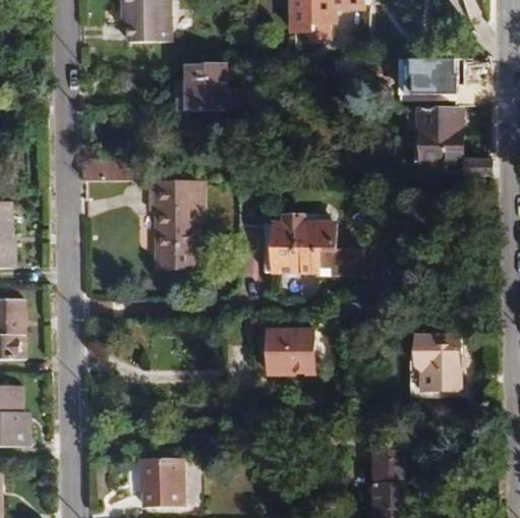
[(172,40),(171,0),(123,0),(124,9),(130,9),(130,19),(130,40),(172,40)]
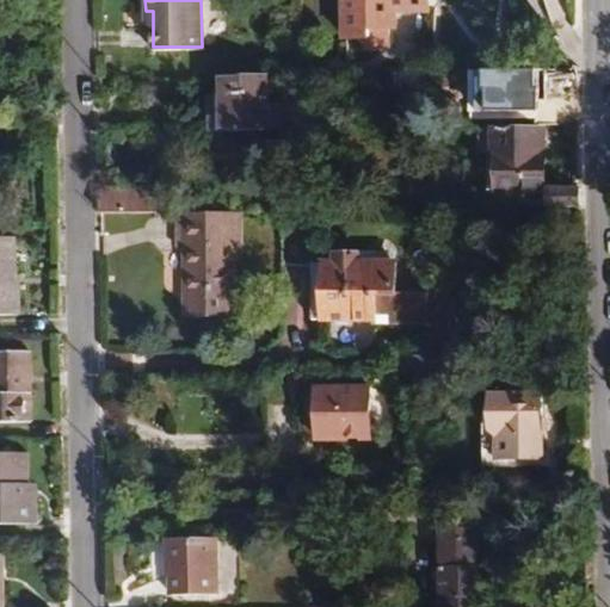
[(425,6),(425,0),(339,0),(340,36),(362,37),(363,45),(388,45),(388,6),(425,6)]
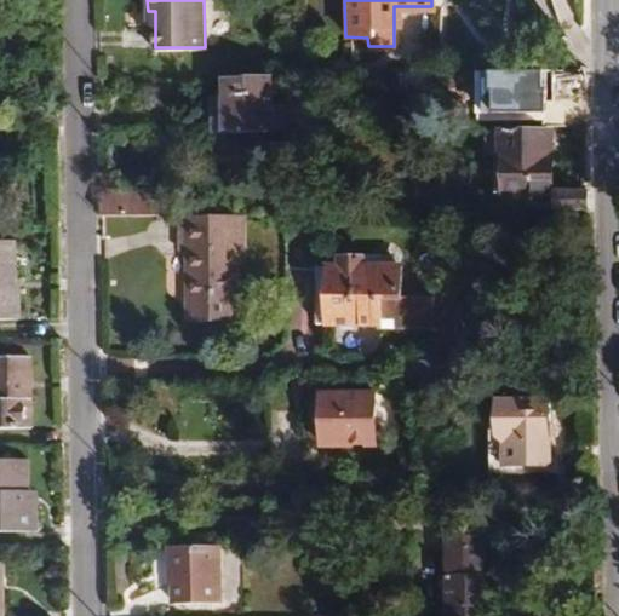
[(273,130),(273,74),(223,74),(224,96),(225,131),(273,130)]
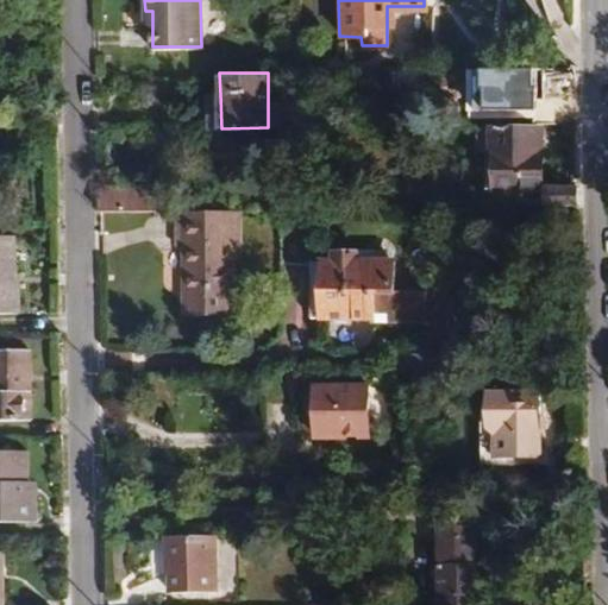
[(221,128),(220,94),(207,94),(207,127),(221,128)]
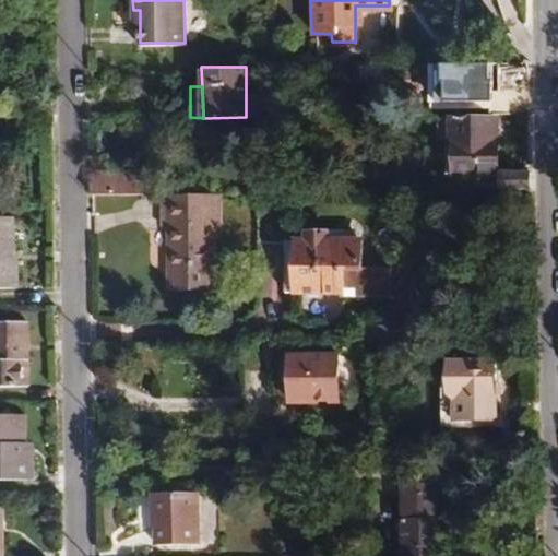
[(497,173),(495,113),(451,114),(452,174),(497,173)]
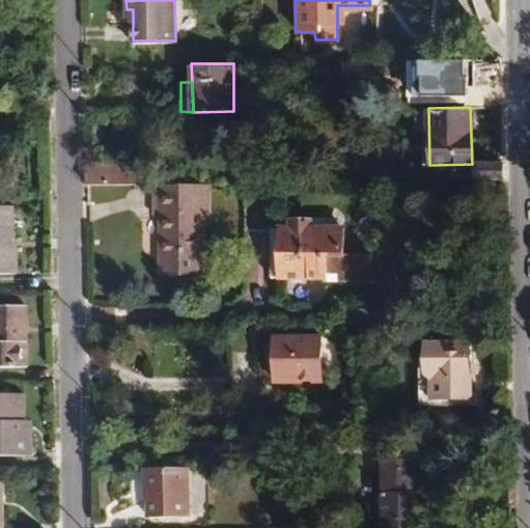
[(239,123),(239,169),(262,169),(261,123),(239,123)]
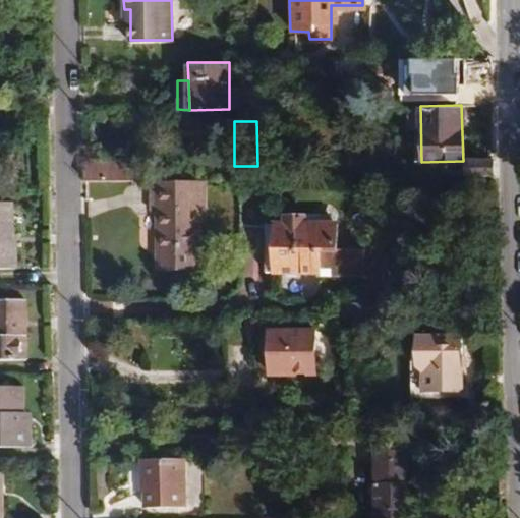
[(492,175),(492,160),(466,160),(466,175),(492,175)]
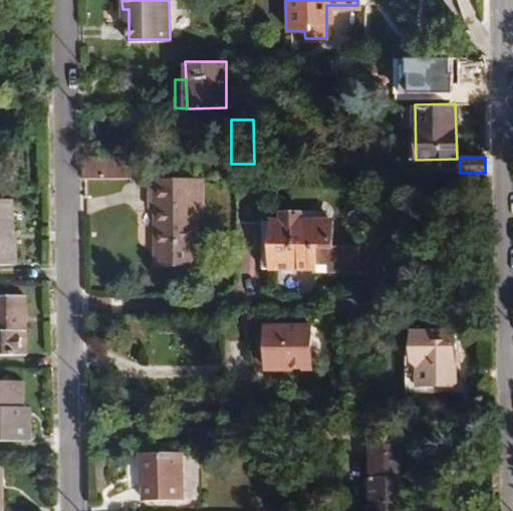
[(198,264),(198,206),(203,206),(203,176),(150,177),(150,207),(156,207),(157,264),(198,264)]
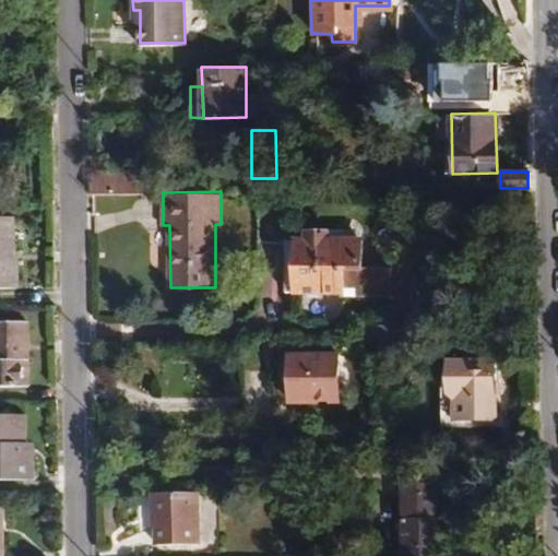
[(15,216),(0,216),(0,286),(18,286),(15,216)]
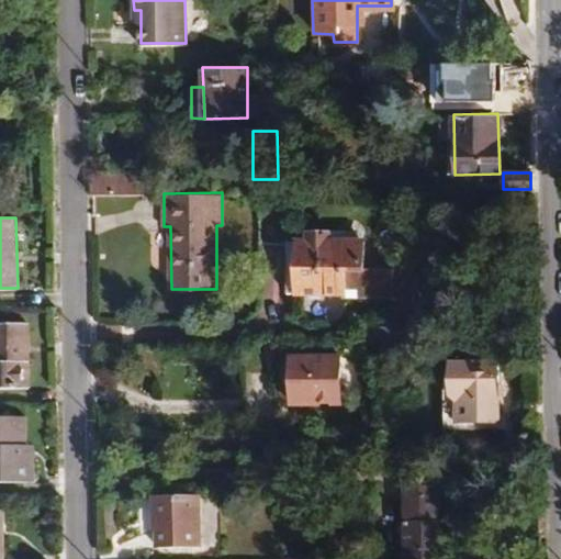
[(363,268),(363,239),(331,238),(331,232),(307,232),(307,239),(296,241),(298,292),(391,292),(391,268),(363,268)]
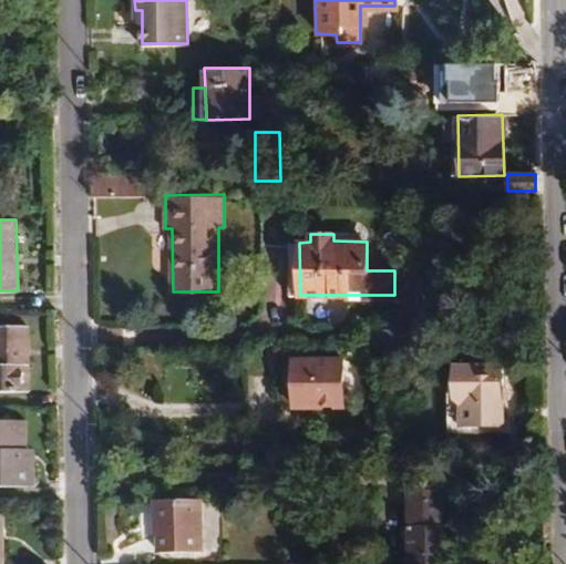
[(300,295),(299,243),(289,243),(289,295),(300,295)]
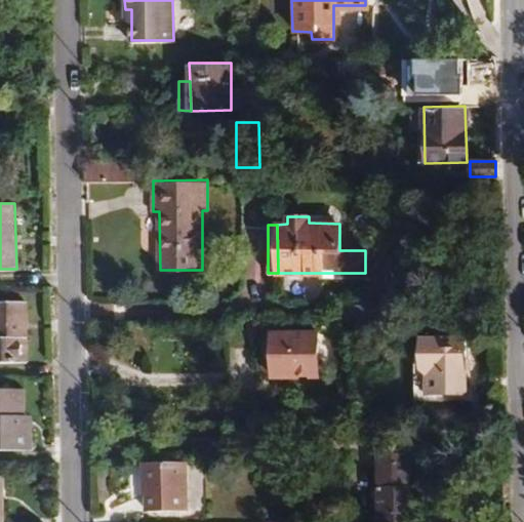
[(0,362),(28,362),(29,302),(0,300),(0,362)]
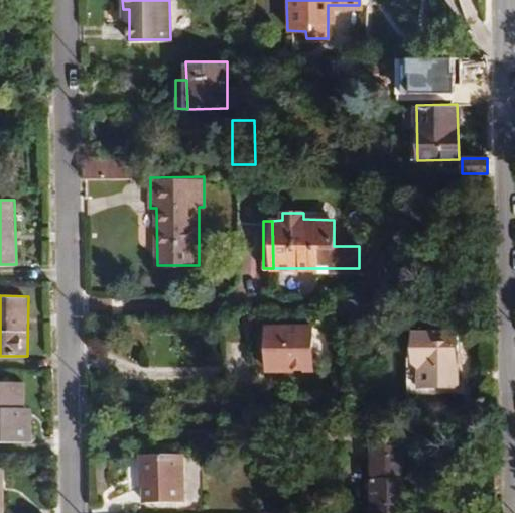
[(379,313),(378,297),(338,298),(338,313),(379,313)]
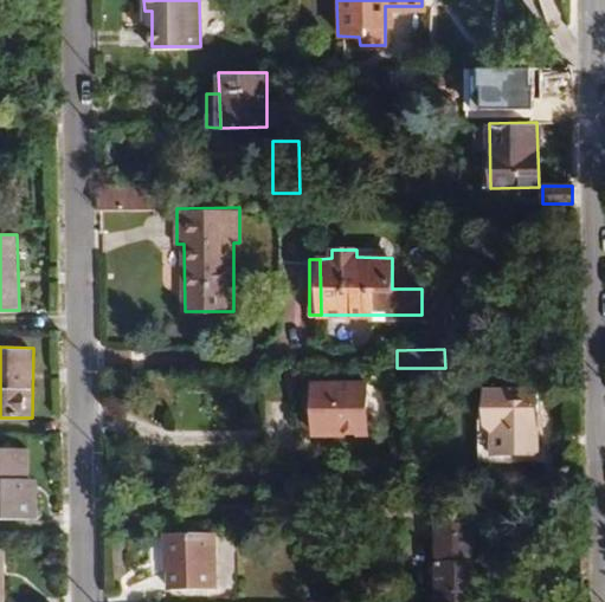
[(366,383),(316,383),(317,435),(367,435),(366,383)]
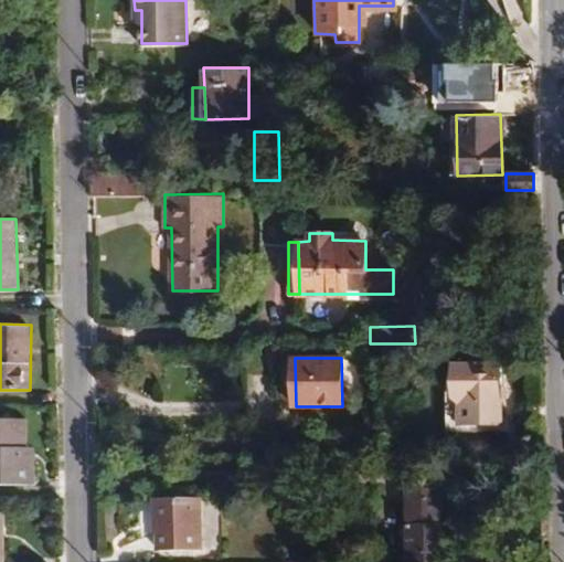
[(454,361),(455,424),(500,424),(500,361),(454,361)]
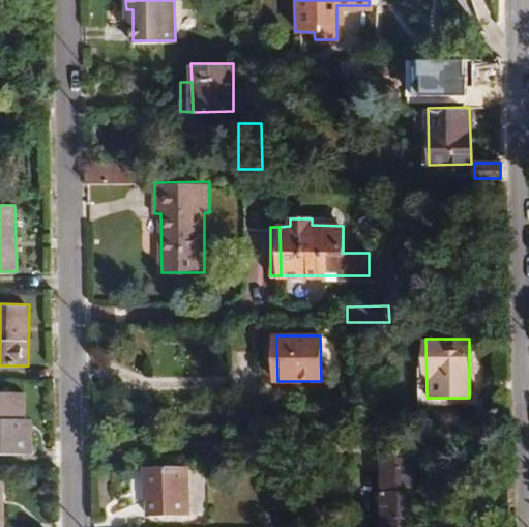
[(0,454),(33,454),(33,434),(26,434),(26,419),(26,393),(0,392),(0,454)]
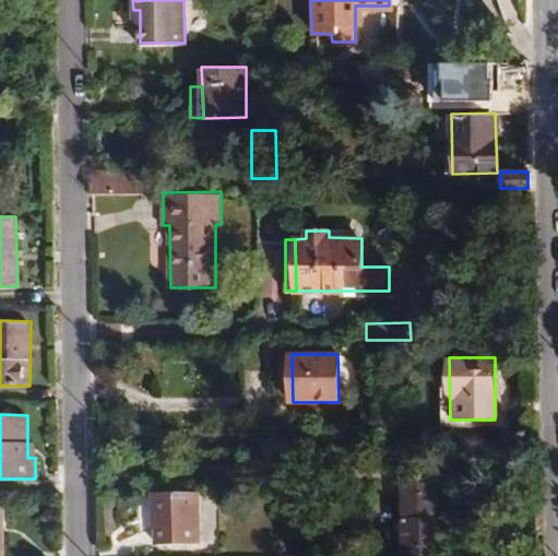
[(439,555),(439,518),(436,518),(435,484),(403,484),(403,555),(439,555)]
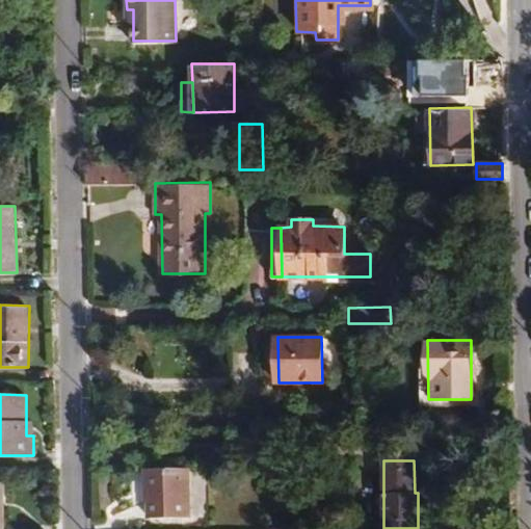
[(189,517),(189,467),(144,468),(144,492),(150,492),(150,501),(150,517),(189,517)]
